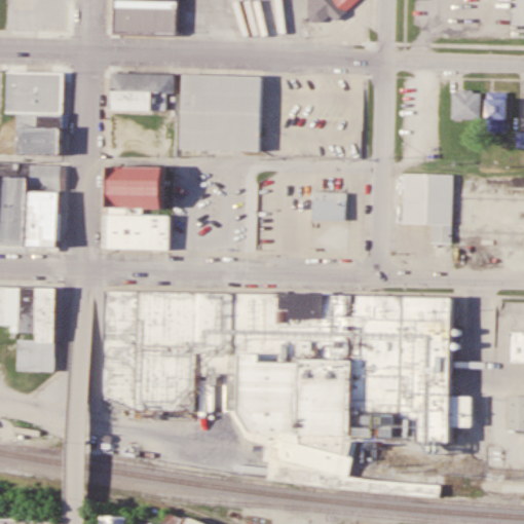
[(112,32),(112,0),(175,0),(175,33),(112,32)]
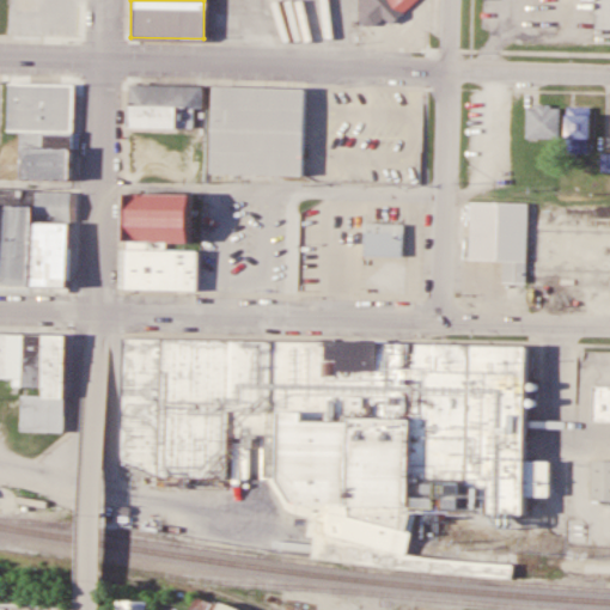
[(20,178),(71,180),(73,85),(7,84),(6,132),(22,133),(20,178)]
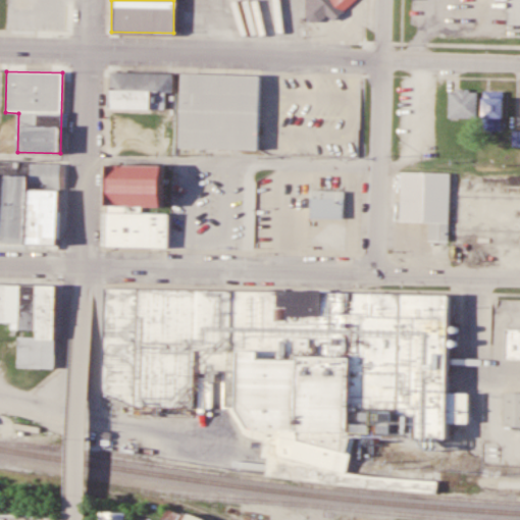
[(172,74),(110,72),(109,110),(165,111),(166,94),(172,94),(172,74)]
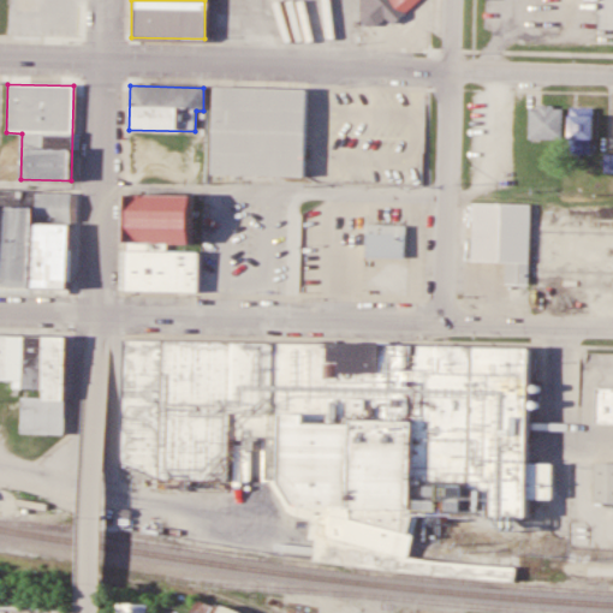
[(213,87),(212,173),(302,176),(303,89),(213,87)]
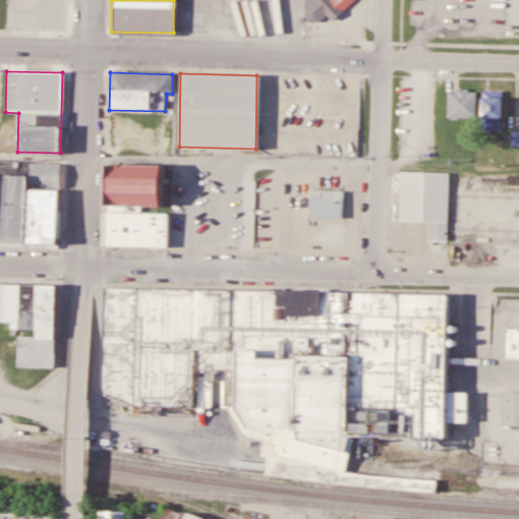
[(446,119),(473,119),(473,92),(446,92),(446,119)]
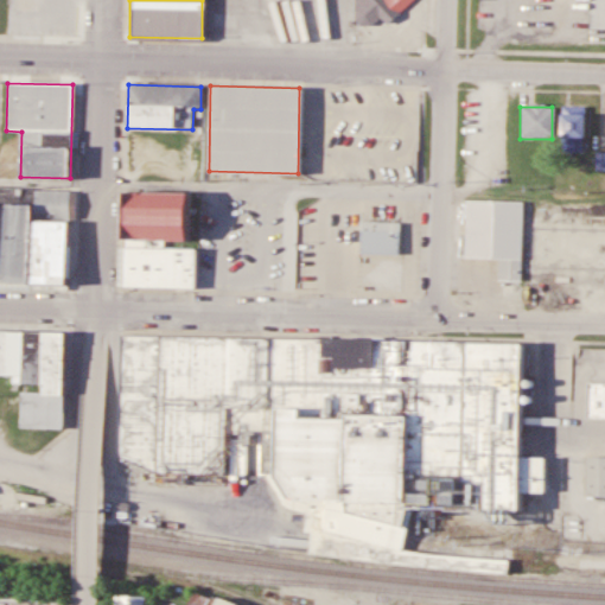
[(584,108),(561,108),(561,138),(584,138),(584,108)]
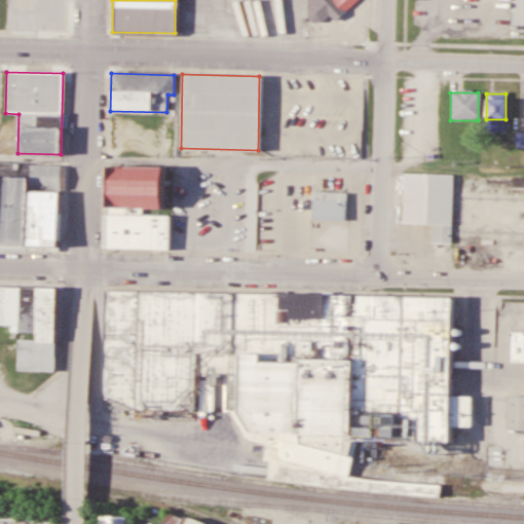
[(106,207),(107,164),(160,166),(159,208),(106,207)]
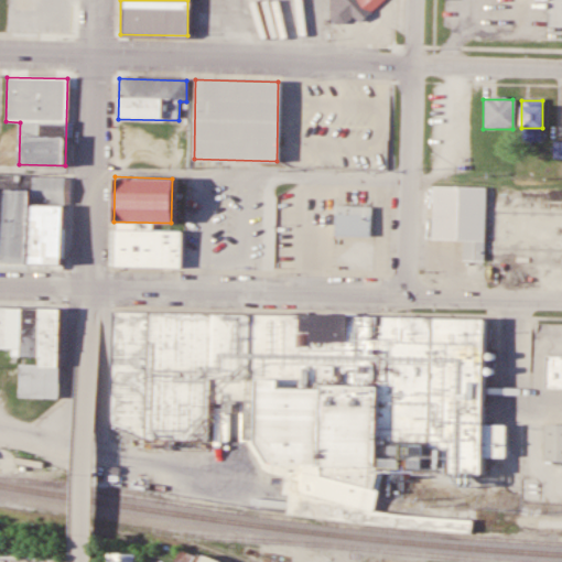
[(0,262),(63,263),(63,204),(65,204),(66,179),(30,177),(30,185),(23,184),(23,188),(0,188),(0,262)]
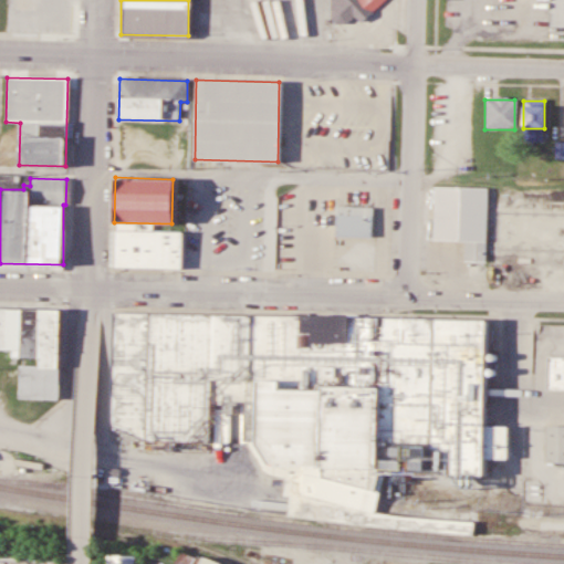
[(462,261),(462,242),(431,241),(432,187),(484,188),(483,262),(462,261)]
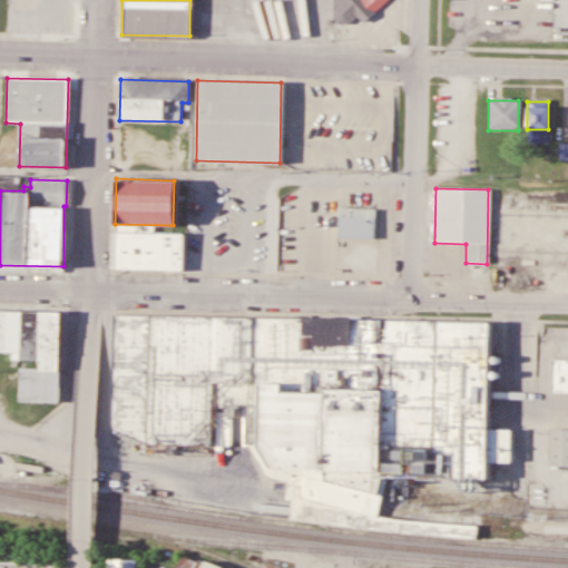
[(372,209),(338,209),(338,241),(372,241),(372,209)]
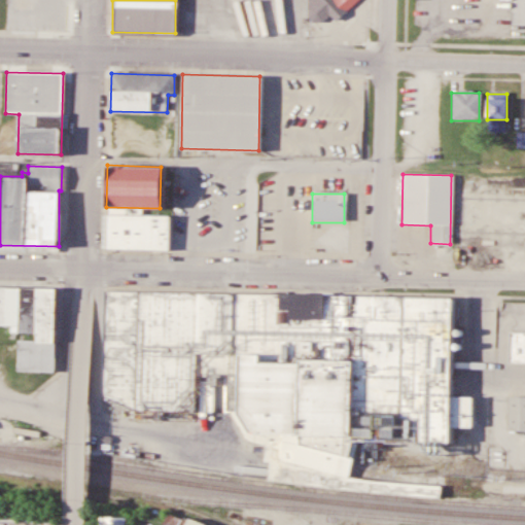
[(105,249),(169,250),(169,216),(106,214),(105,249)]
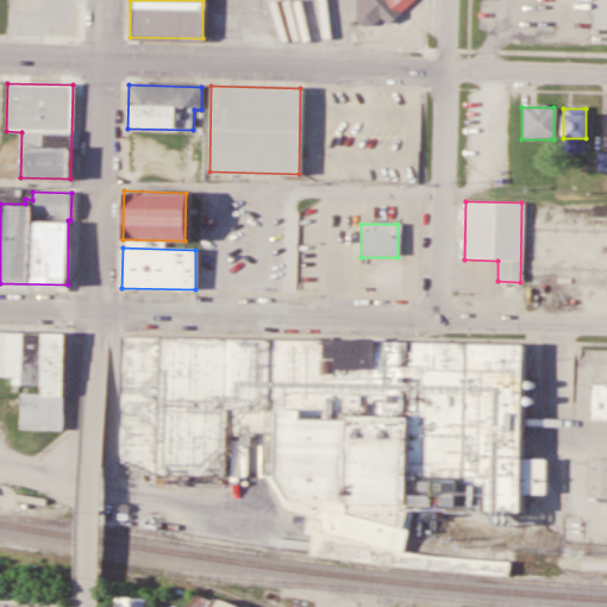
[(67,335),(0,332),(0,376),(11,377),(11,386),(42,387),(42,394),(22,394),(22,430),(63,431),(67,335)]
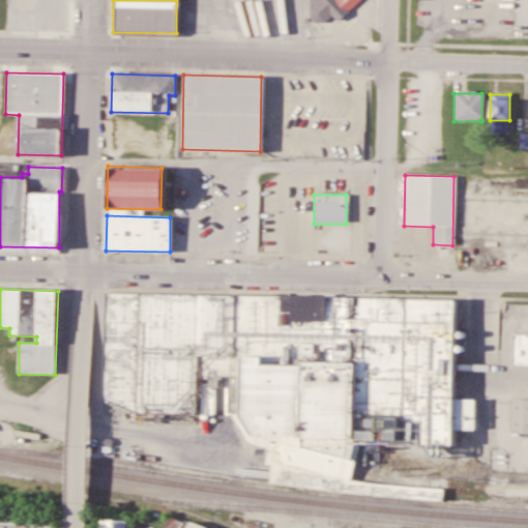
[(106,295),(103,399),(136,414),(197,413),(198,372),(229,372),(230,413),(247,445),(265,449),(263,465),(270,467),(267,484),(440,504),(441,489),(356,479),(358,442),(449,446),(452,299),(106,295)]
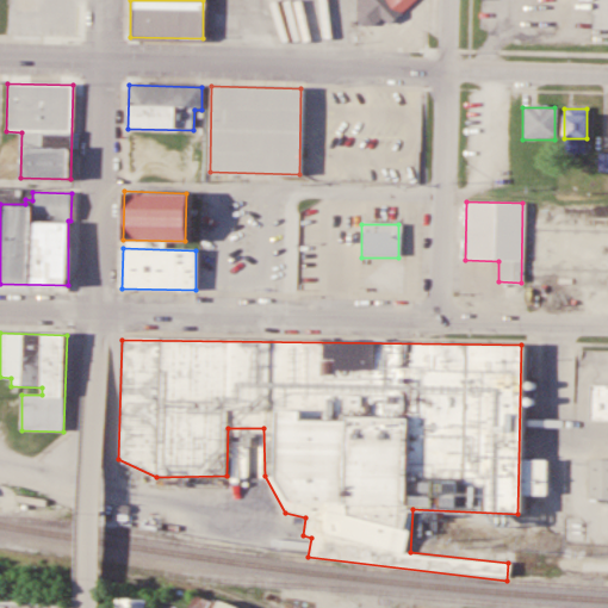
[(607,421),(588,421),(589,385),(607,385),(607,421)]
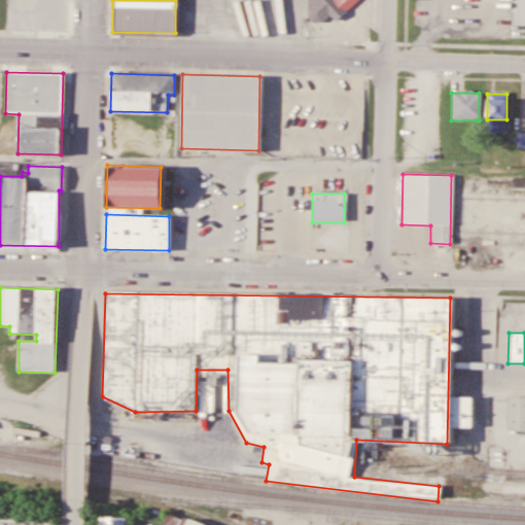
[(524,399),(506,399),(505,431),(524,431),(524,399)]
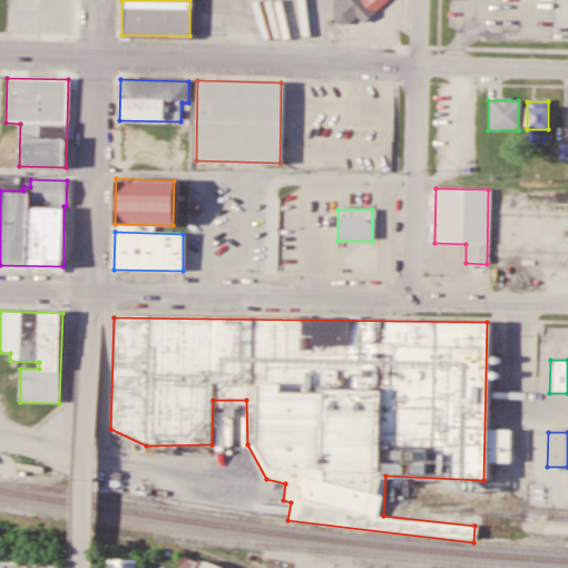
[(215,567),(182,556),(177,567),(215,567)]
